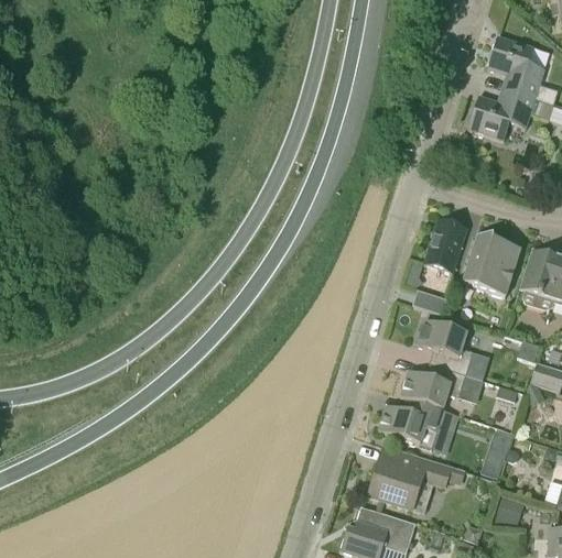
[(551,0),(552,3),(559,2),(561,15),(561,0),(551,0)]
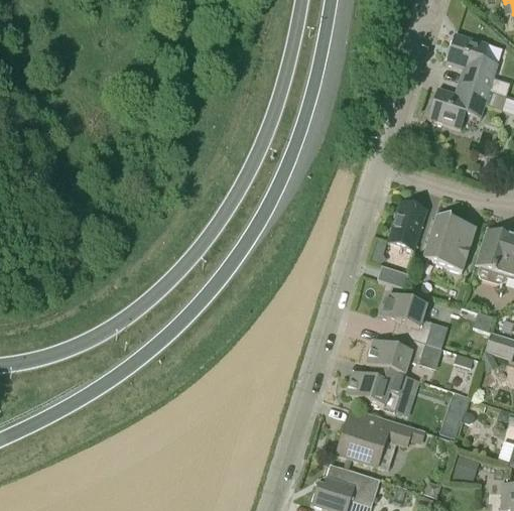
[(499,64),(484,58),(488,44),(456,34),(445,65),(464,70),(460,82),(506,96),(510,83),(494,78),(499,64)]
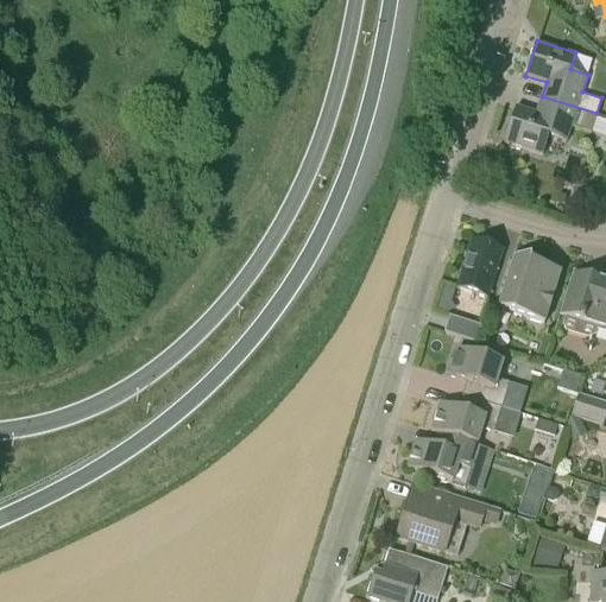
[(567,139),(573,122),(592,128),(597,113),(542,96),(537,111),(517,103),(505,139),(544,152),(550,134),(567,139)]
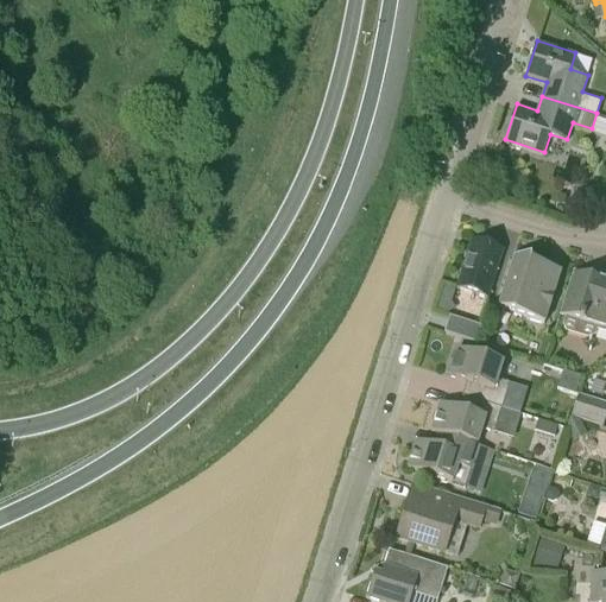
[(458,285),(488,295),(504,247),(473,238),(458,285)]
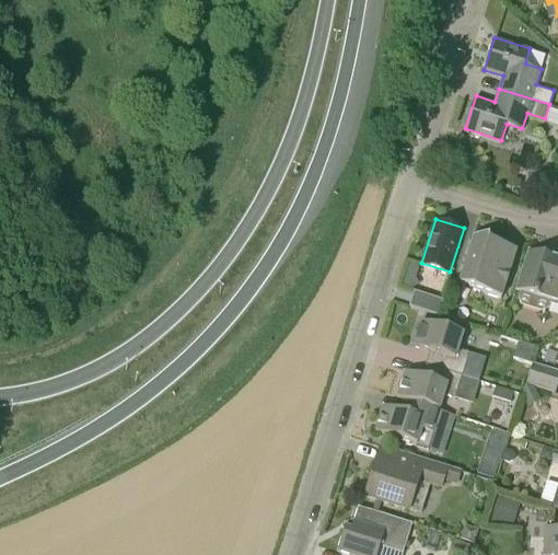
[(474,286),(502,295),(518,249),(496,241),(496,233),(474,232),(460,278),(475,284),(474,286)]
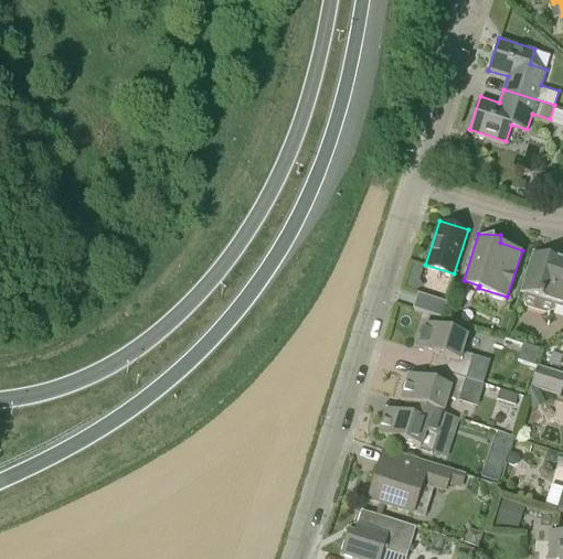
[(562,258),(533,250),(521,289),(526,290),(523,298),(527,305),(546,311),(554,308),(555,303),(562,304),(562,258)]
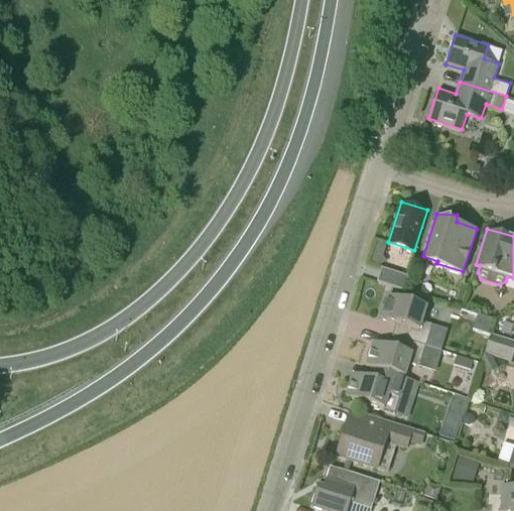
[(378,279),(405,287),(409,273),(383,265),(378,279)]
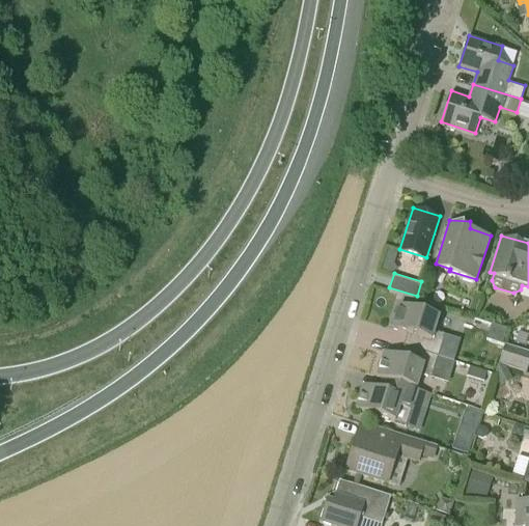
[(436,329),(440,314),(400,302),(393,326),(414,332),(411,344),(439,354),(445,332),(436,329)]
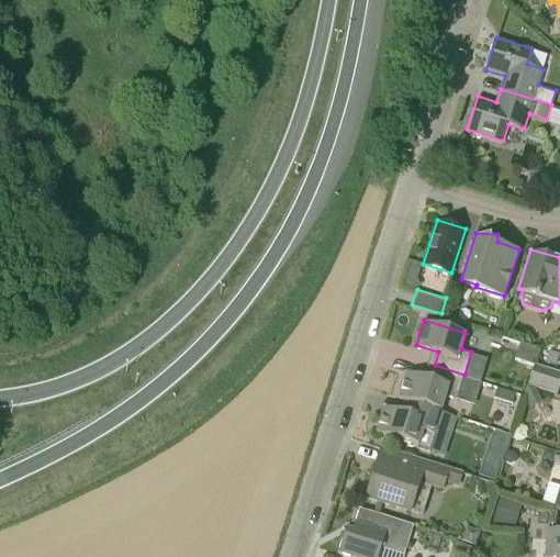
[(537,345),(521,340),(515,356),(532,361),(537,345)]
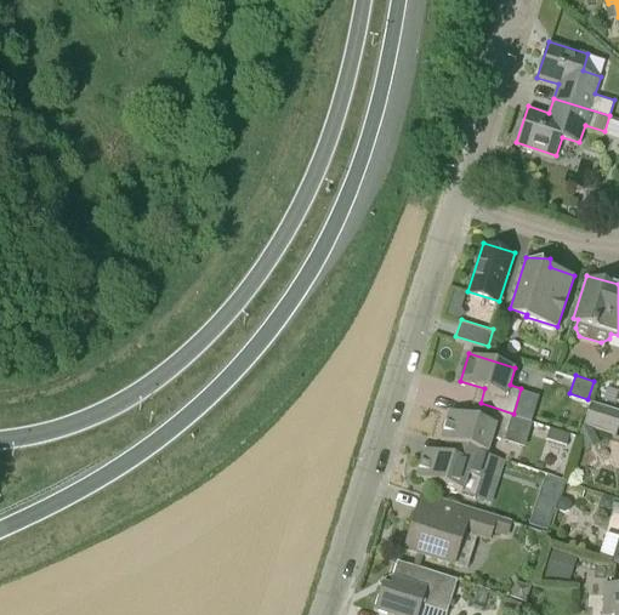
[(584,422),(618,432),(618,406),(591,399),(584,422)]
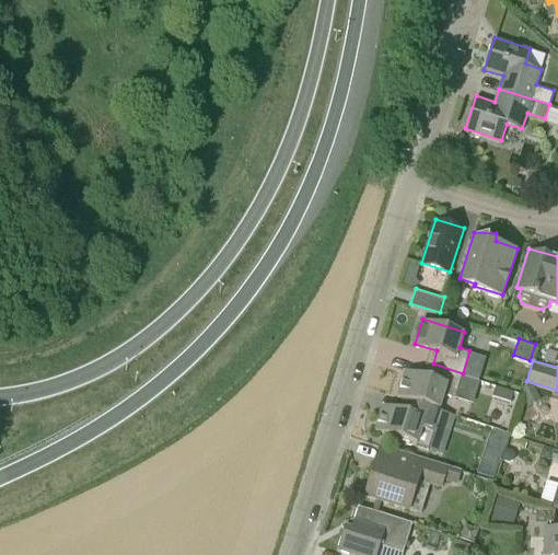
[(410,397),(441,407),(445,392),(455,395),(463,373),(433,363),(429,377),(406,369),(398,394),(410,399),(410,397)]
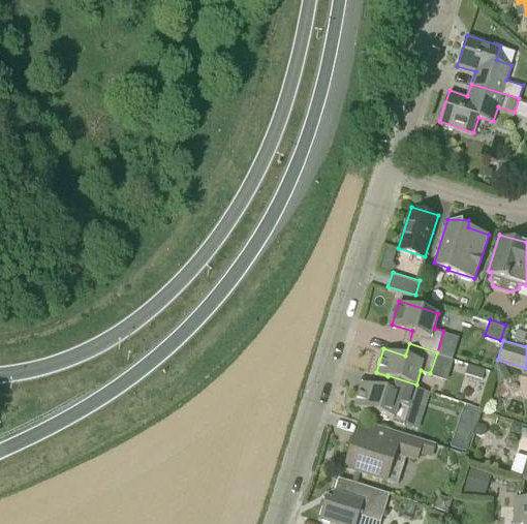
[(512,374),(507,364),(497,361),(494,369),(499,380),(512,374)]
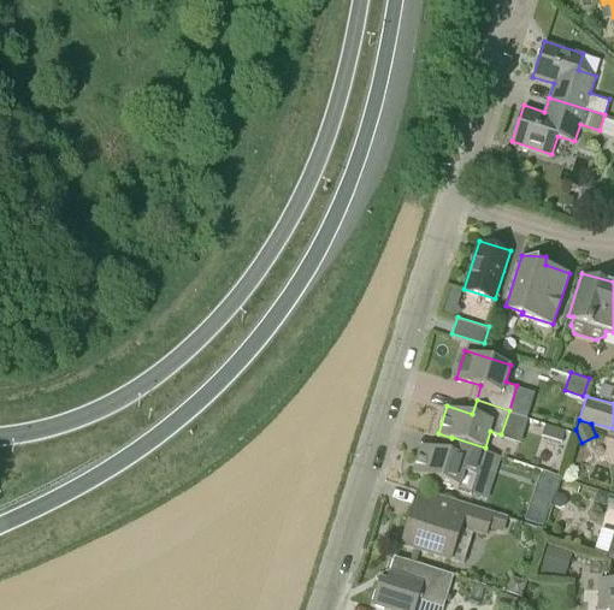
[(567,427),(547,421),(543,432),(564,438),(567,427)]
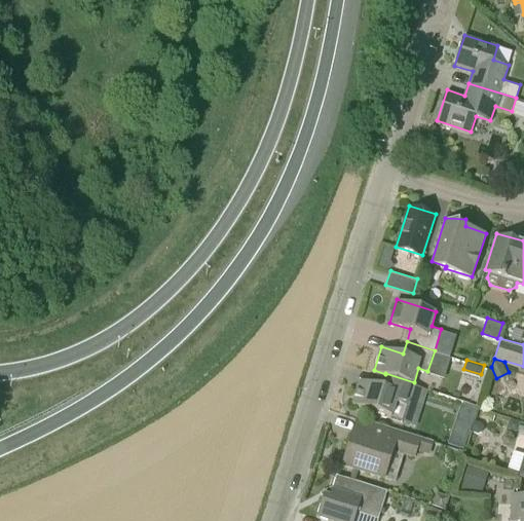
[(353,403),(403,418),(414,382),(385,373),(385,374),(382,385),(361,379),(353,403)]
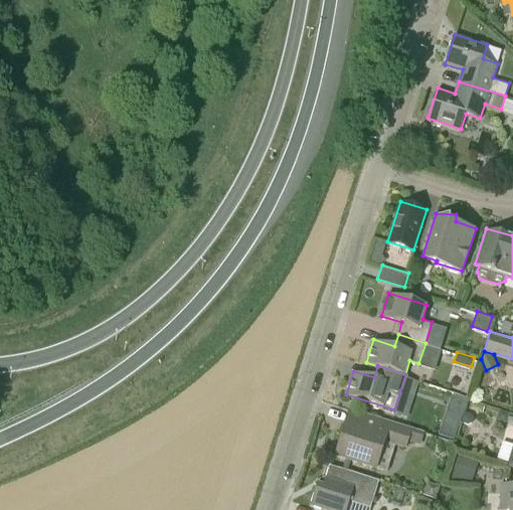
[(453,393),(448,408),(464,413),(469,399),(453,393)]
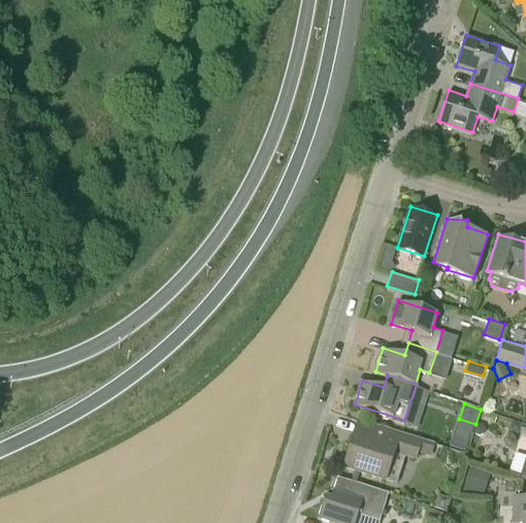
[(486,428),(485,422),(478,419),(473,431),(480,433),(485,431),(486,428)]
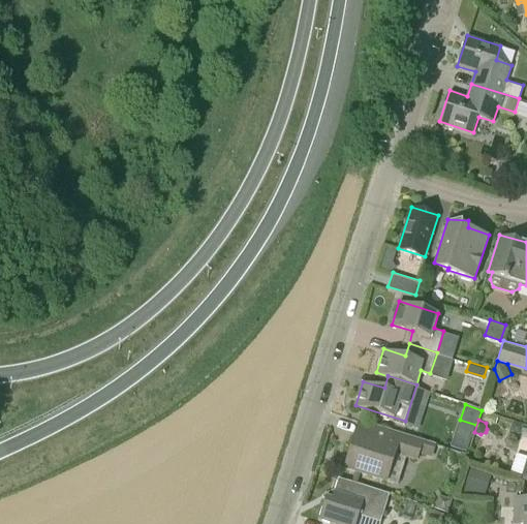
[(347,466),(389,479),(397,452),(417,459),(421,451),(432,455),(436,441),(392,428),(372,422),(368,436),(358,433),(347,466)]
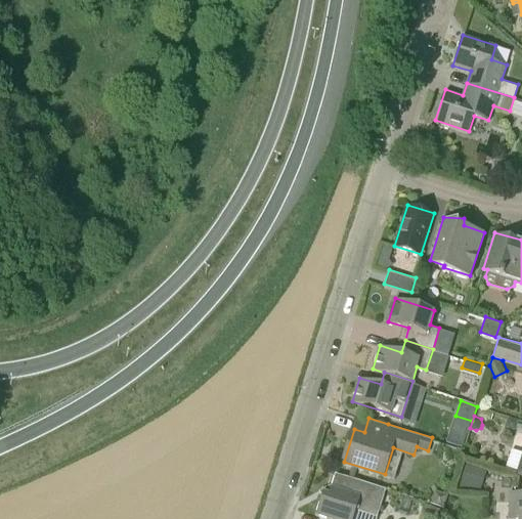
[(487,469),(467,461),(459,483),(480,490),(487,469)]
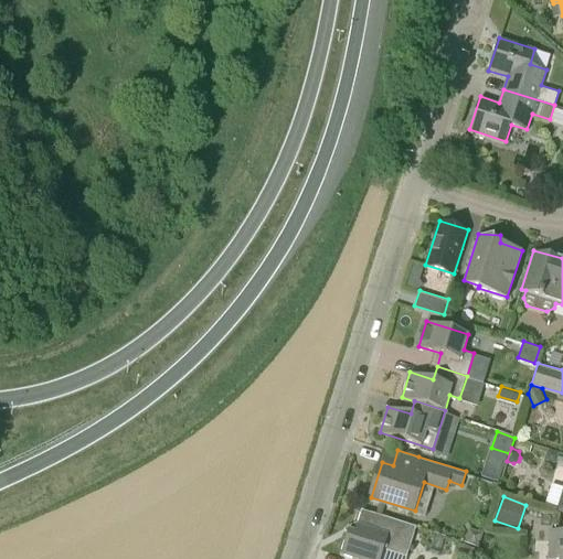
[(361,558),(360,558),(380,558),(384,547),(407,555),(416,525),(362,507),(356,531),(349,529),(341,552),(361,558)]
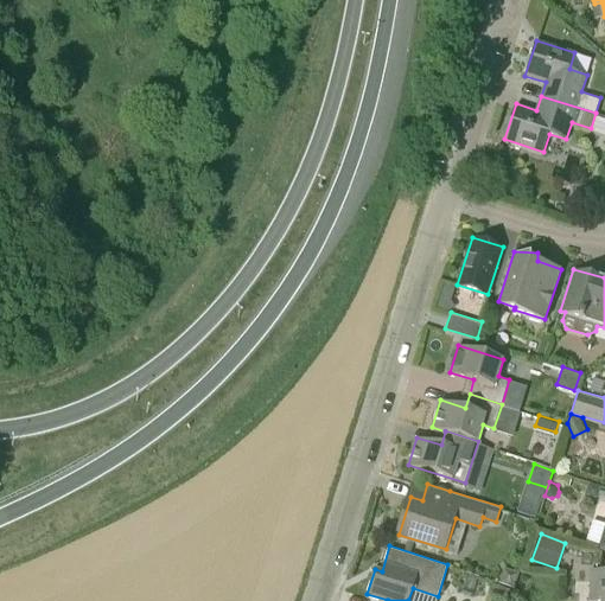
[(600,599),(600,600),(604,600),(604,568),(591,568),(590,599),(600,599)]
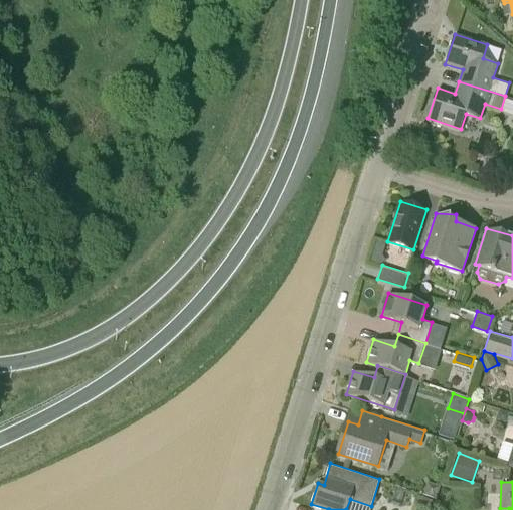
[(430,509),(434,498),(417,493),(412,507),(421,509),(430,509)]
